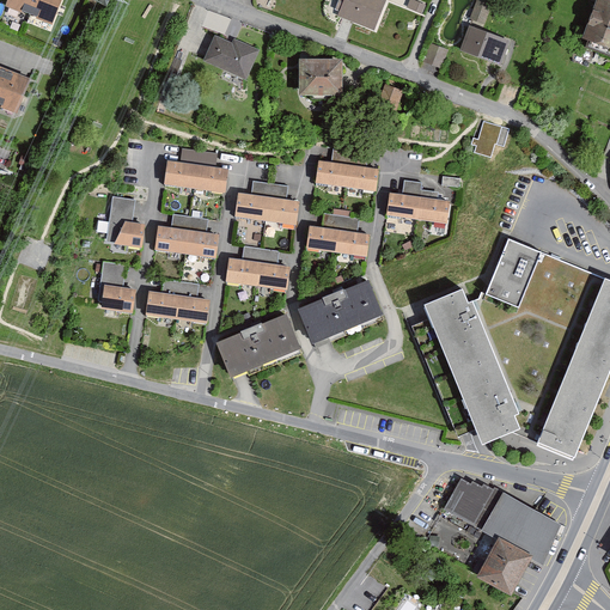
[(6,0),(4,7),(50,25),(59,0),(6,0)]
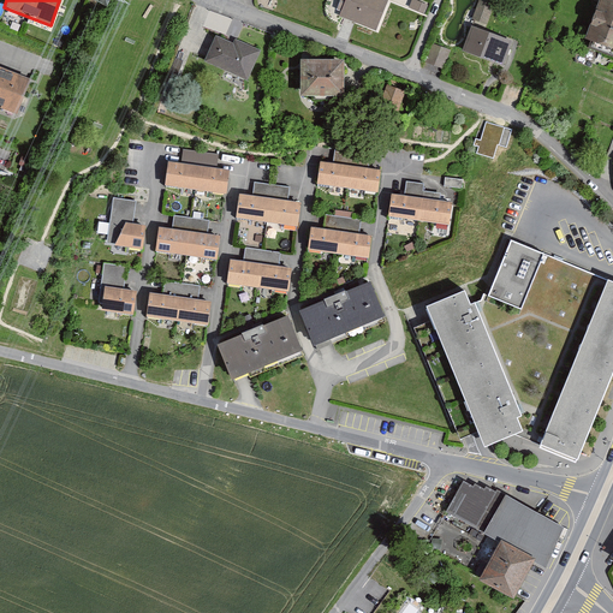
[(341,0),(337,13),(374,28),(384,0),(341,0)]
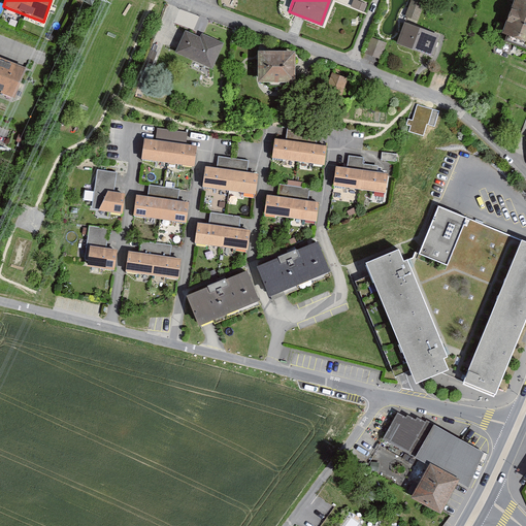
[(350,0),(349,4),(362,9),(365,2),(360,0),(350,0)]
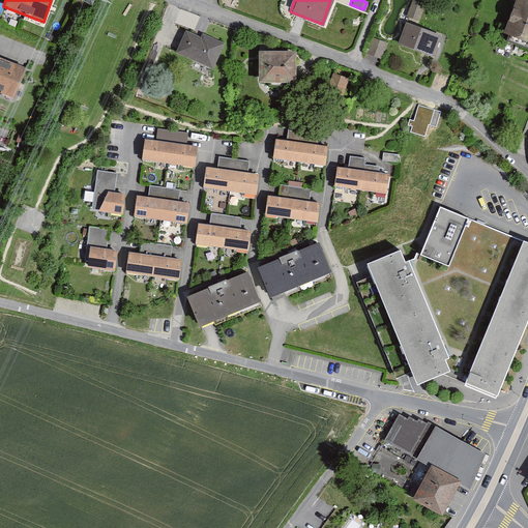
[(409,0),(405,13),(417,19),(423,0),(409,0)]
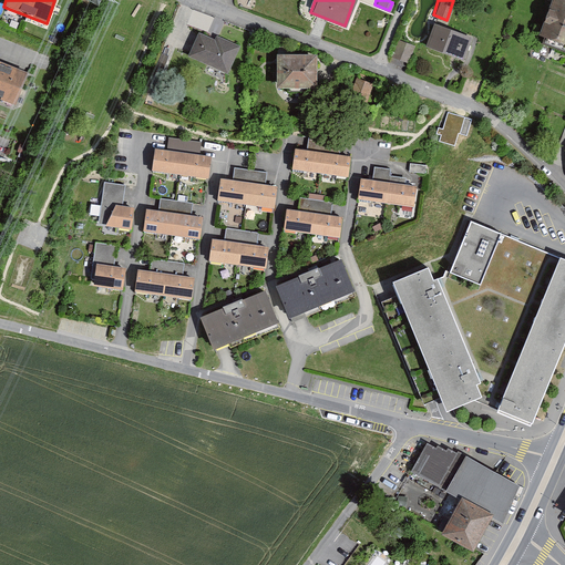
[(564,1),(560,0),(550,0),(538,34),(564,42),(564,1)]
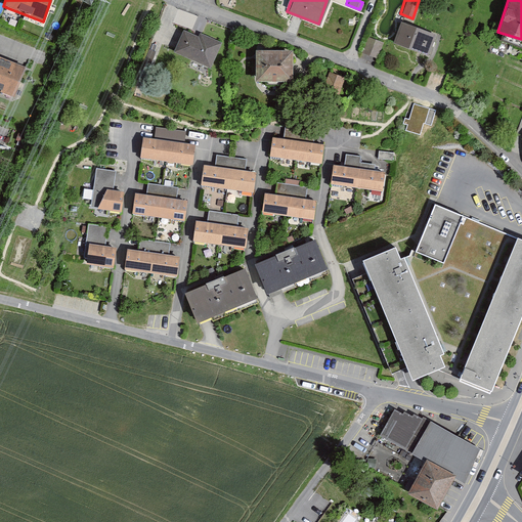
[(435,33),(400,20),(392,41),(427,54),(435,33)]
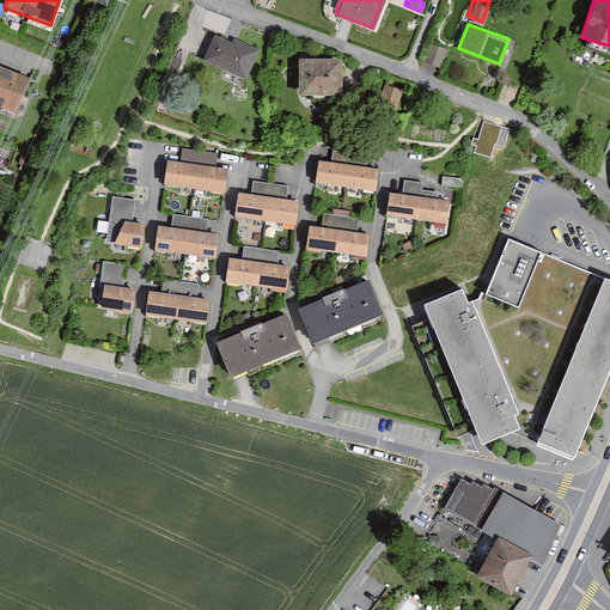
[(231,42),(214,34),(202,60),(243,78),(256,49),(233,38),(231,42)]
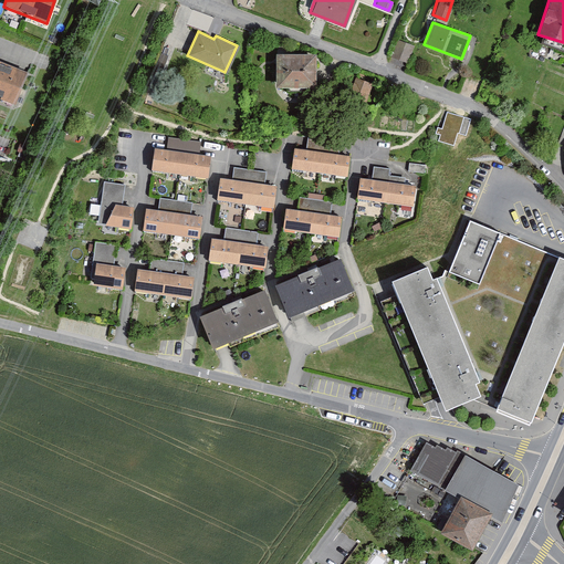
[(316,55),(277,54),(277,87),(315,89),(316,55)]
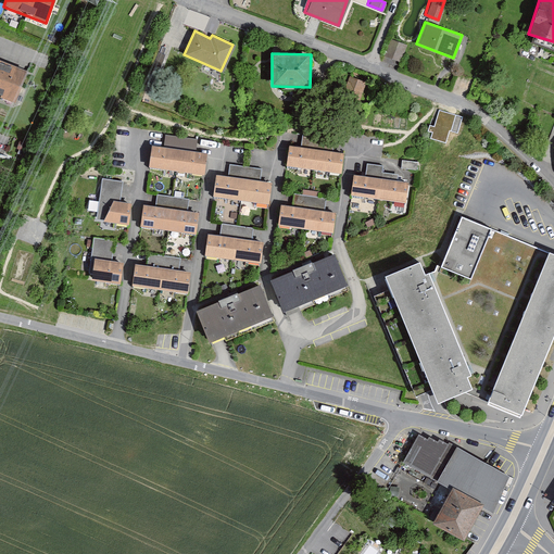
[(27,71),(0,59),(0,98),(14,103),(27,71)]
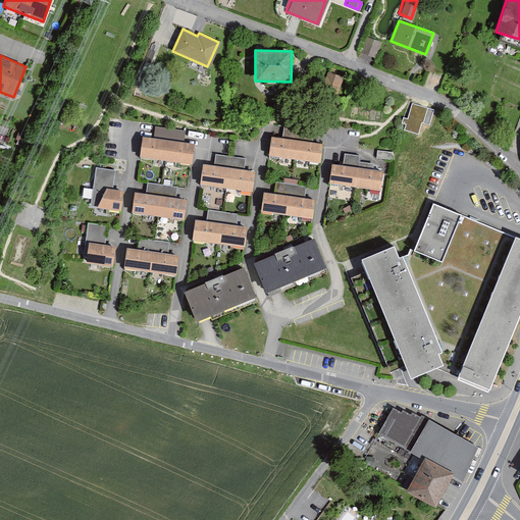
[(326,68),(318,89),(335,98),(342,75),(326,68)]
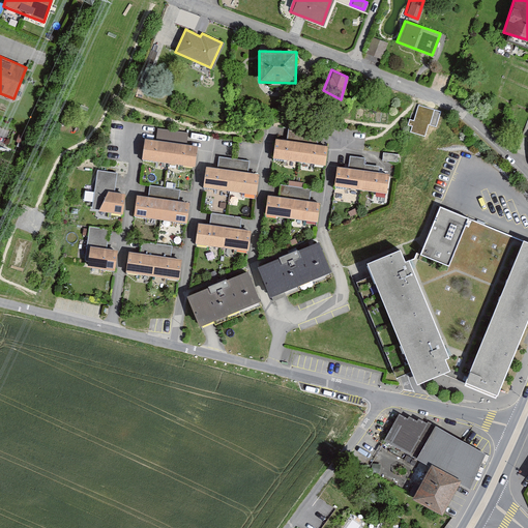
[(155,128),(154,139),(168,140),(184,142),(185,132),(155,128)]
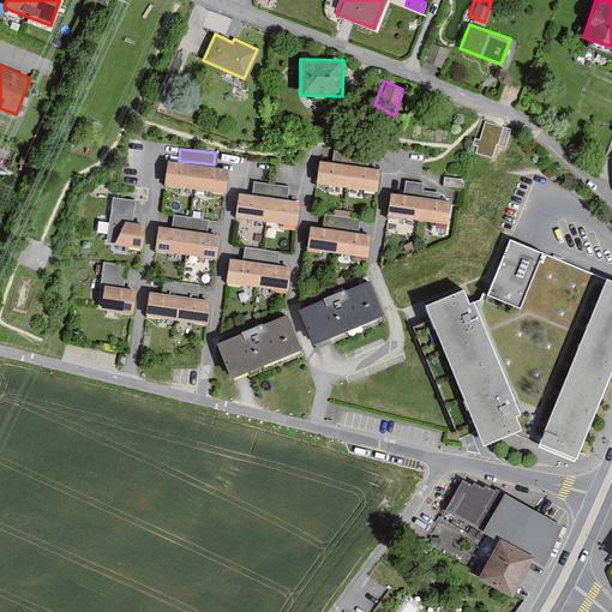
[(333,153),(331,163),(349,166),(365,168),(367,156),(333,153)]
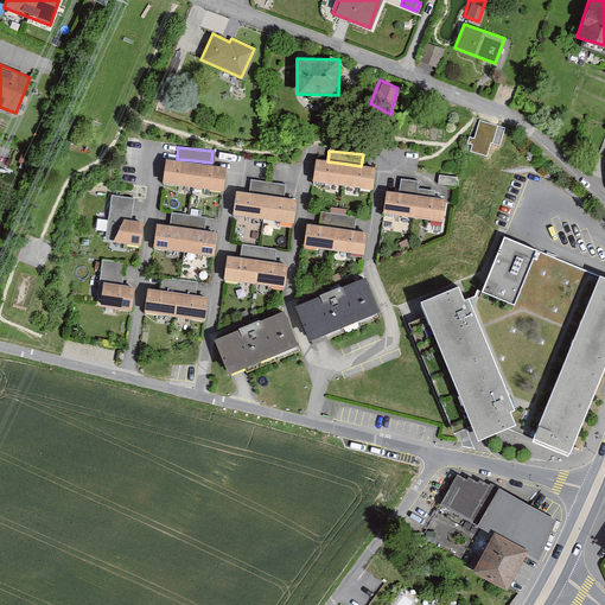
[(190,183),(192,160),(177,159),(165,158),(163,179),(190,183)]
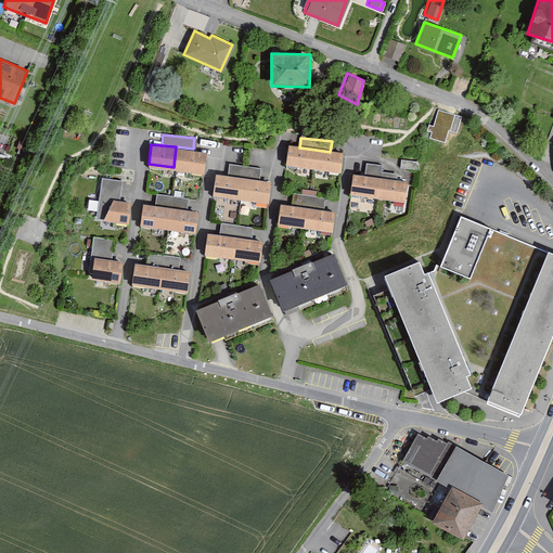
[(202,170),(205,151),(193,149),(176,146),(174,167),(202,170)]
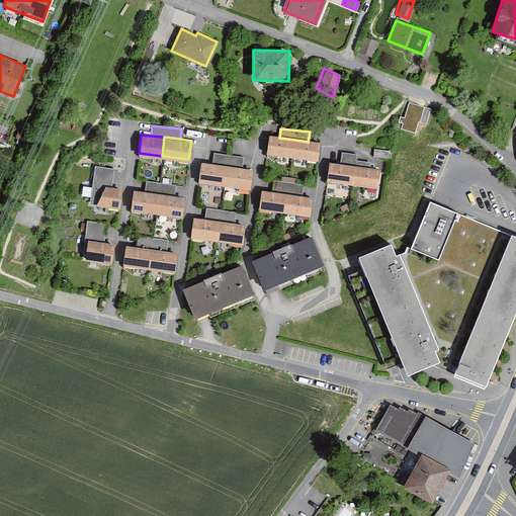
[(291,159),(294,140),(279,138),(270,137),(267,155),(291,159)]
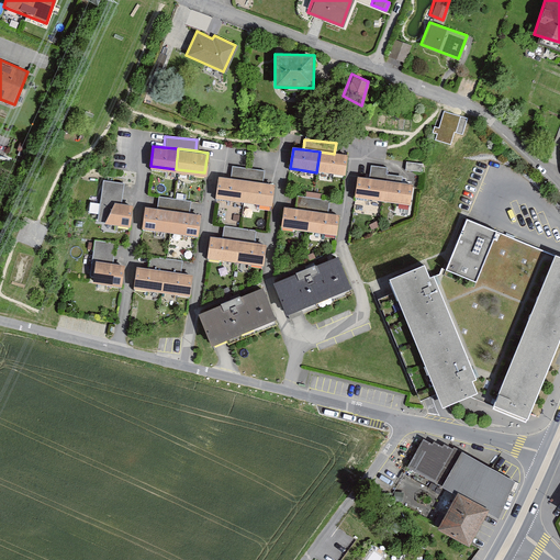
[(334,154),(320,152),(316,172),(343,176),(346,155),(334,154)]
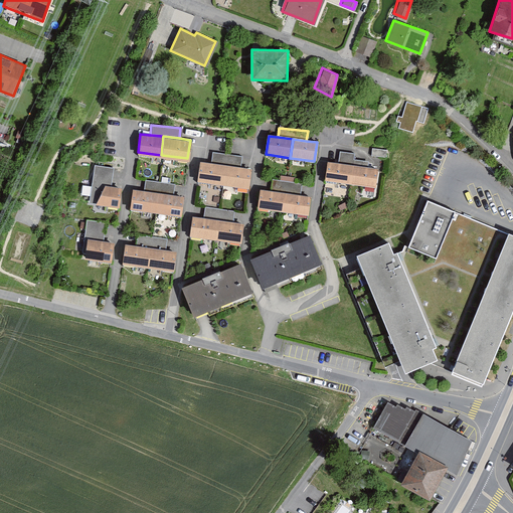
[(370,154),(384,155),(385,148),(370,147),(370,154)]
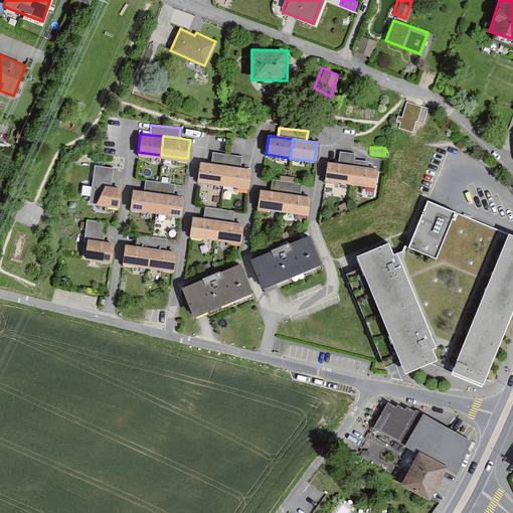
[(337,162),(366,166),(367,159),(352,157),(353,151),(338,149),(337,162)]
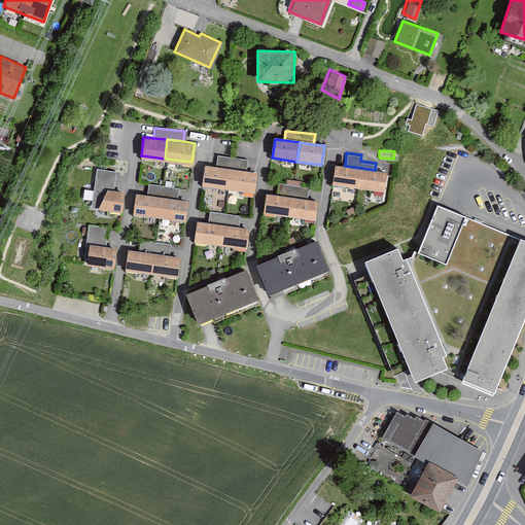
[(216,156),(214,167),(230,169),(244,172),(246,161),(216,156)]
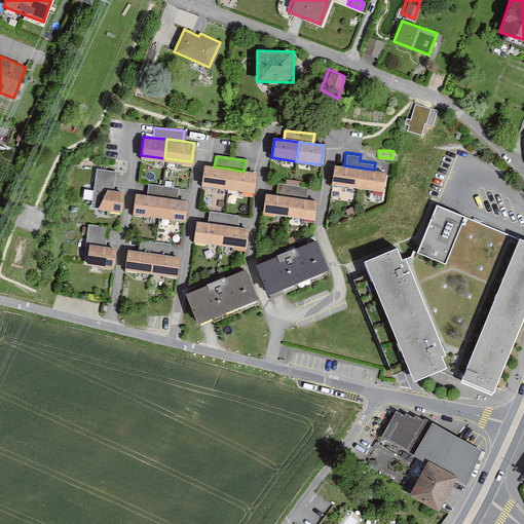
[(344,165),(333,163),(330,183),(382,190),(384,171),(374,170),(344,165)]
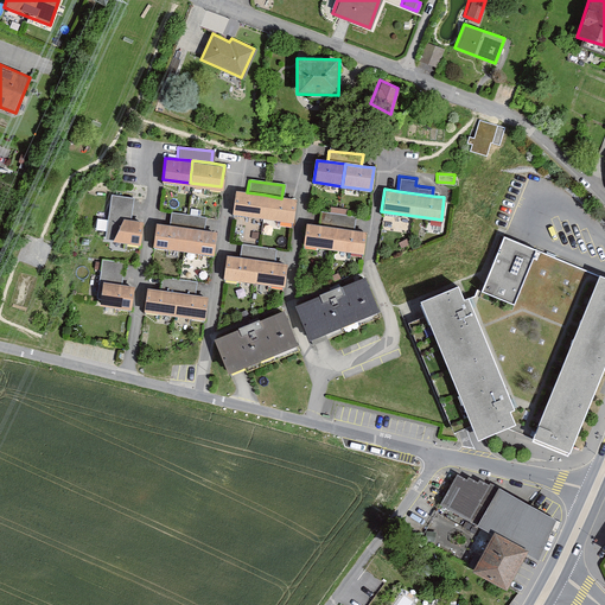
[(261,218),(265,195),(247,192),(236,191),(233,214),(261,218)]
